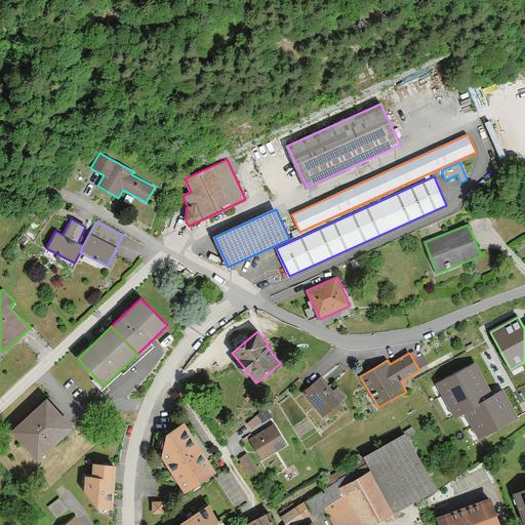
[(422,353),(416,358),(422,365),(430,361),(422,353)]
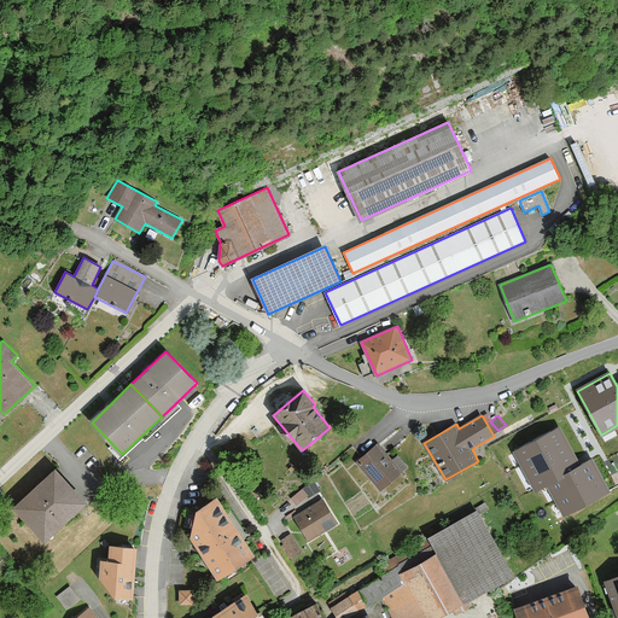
[(558,429),(514,452),(537,491),(548,485),(564,516),(608,493),(590,461),(579,467),(558,429)]
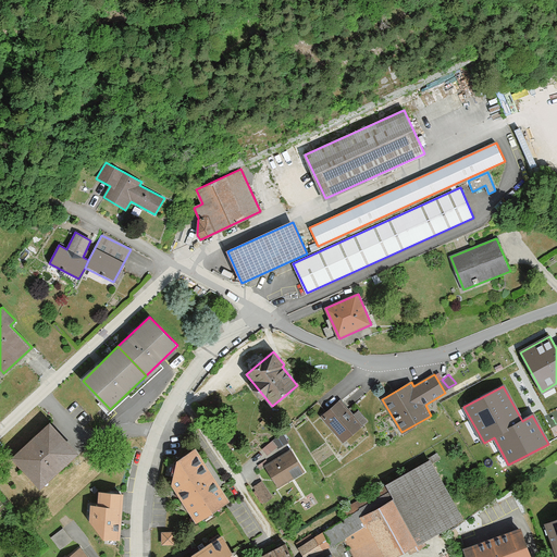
[(341,400),(322,417),(343,442),(368,420),(359,410),(353,415),(341,400)]
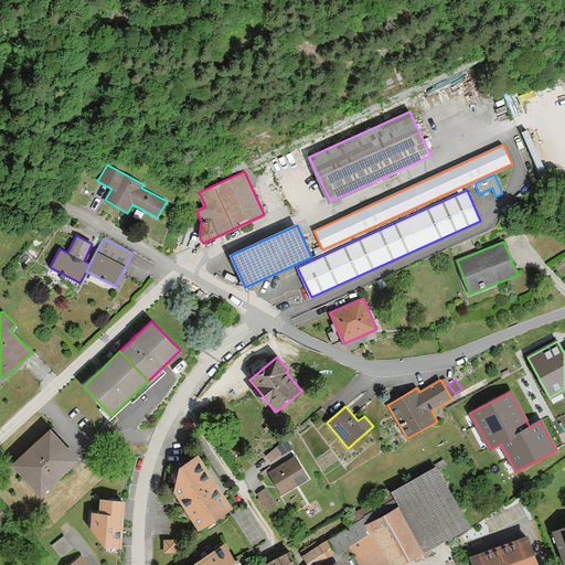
[(12,464),(41,493),(78,458),(51,428),(12,464)]
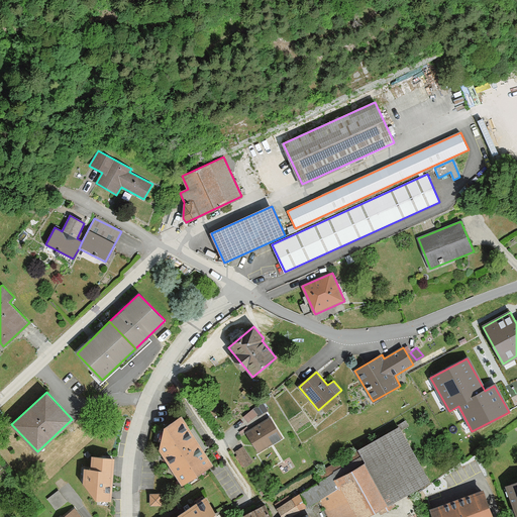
[(268,410),(263,402),(244,414),(249,421),(268,410)]
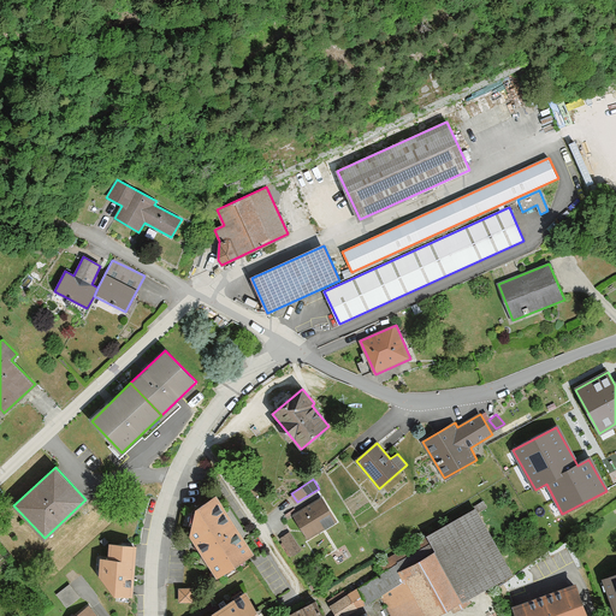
[(190,535),(217,578),(254,554),(217,495),(195,509),(190,535)]
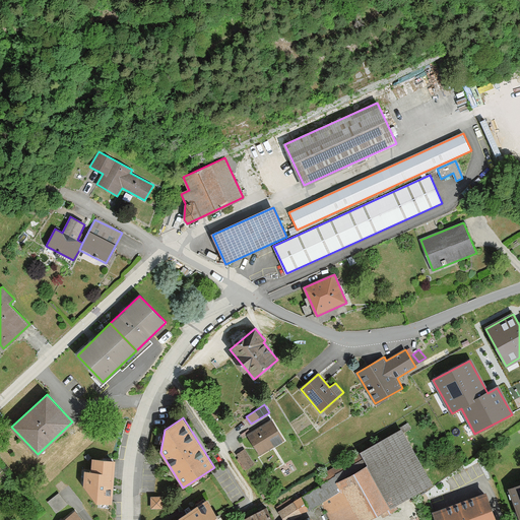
[(248,435),(260,454),(284,440),(272,419),(248,435)]
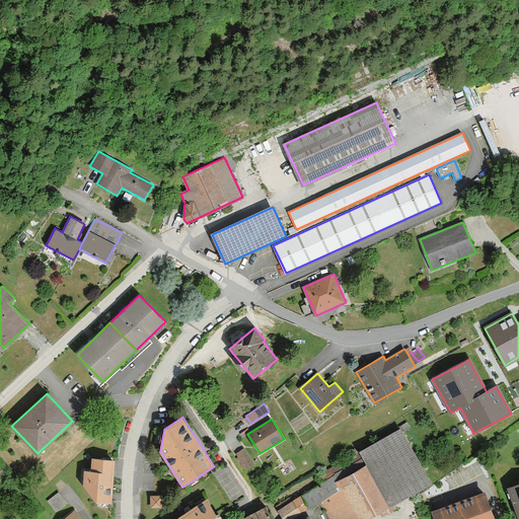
[(364,518),(379,511),(381,514),(396,506),(394,503),(431,482),(398,428),(318,475),(322,483),(301,496),(278,509),(284,518),(289,518),(308,508),(308,509),(320,502),(330,518),(364,518)]
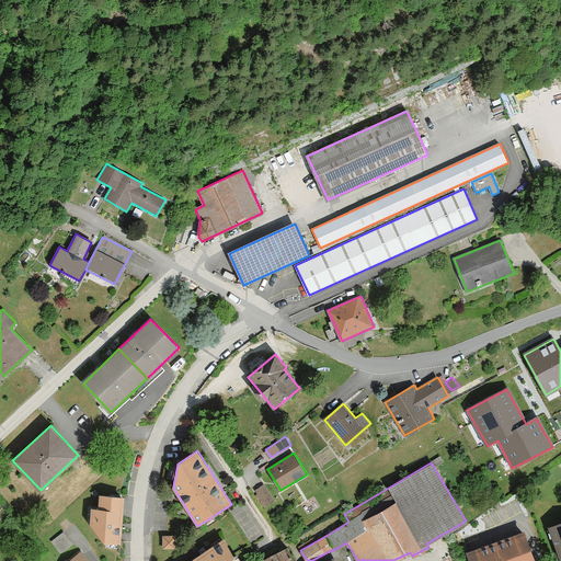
[(264,484),(255,490),(266,506),(274,501),(264,484)]
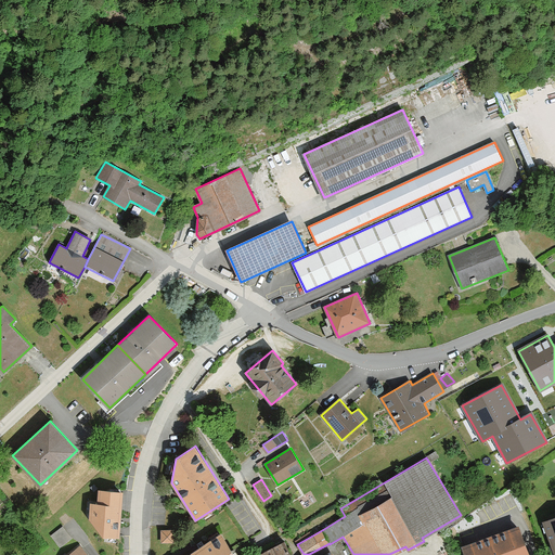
[(103,536),(120,537),(121,490),(99,489),(98,503),(90,502),(90,518),(103,536)]
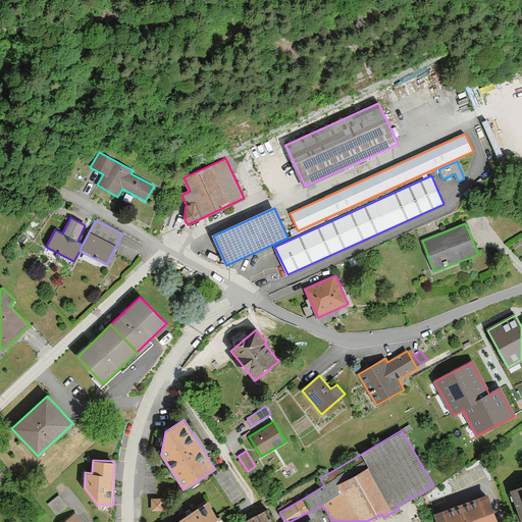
[(521,484),(511,489),(521,521),(521,484)]
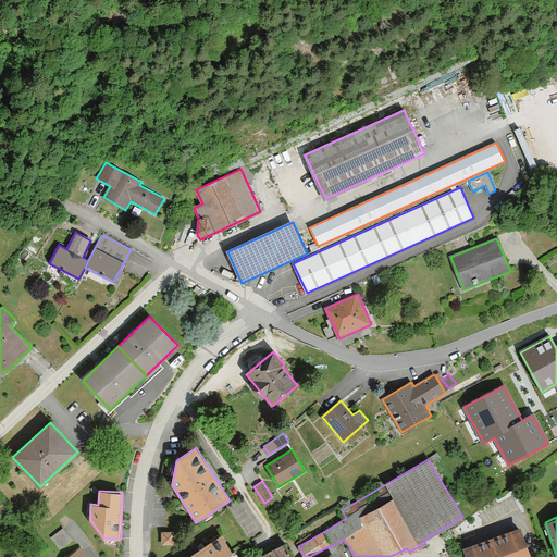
[(530,556),(520,528),(463,547),(467,556),(530,556)]
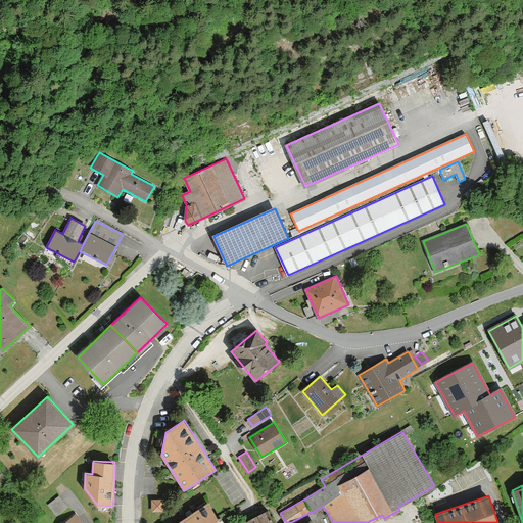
[(67,507),(58,496),(48,505),(56,515),(67,507)]
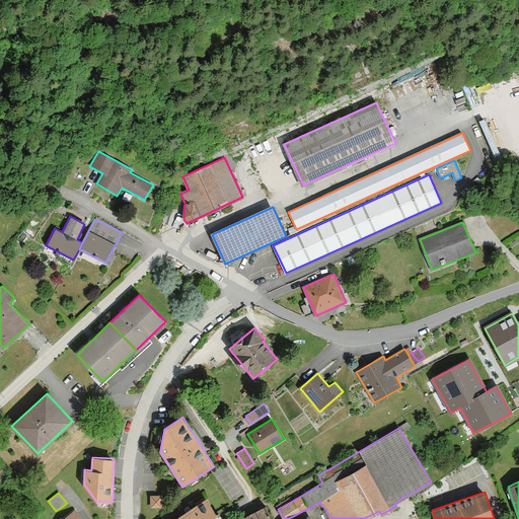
[(151,507),(162,507),(162,495),(151,495),(151,507)]
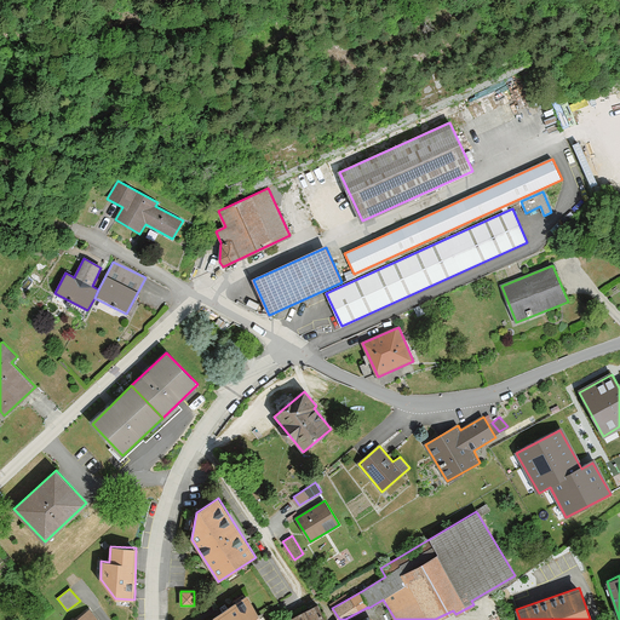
[(207,619),(260,619),(245,596),(207,619)]
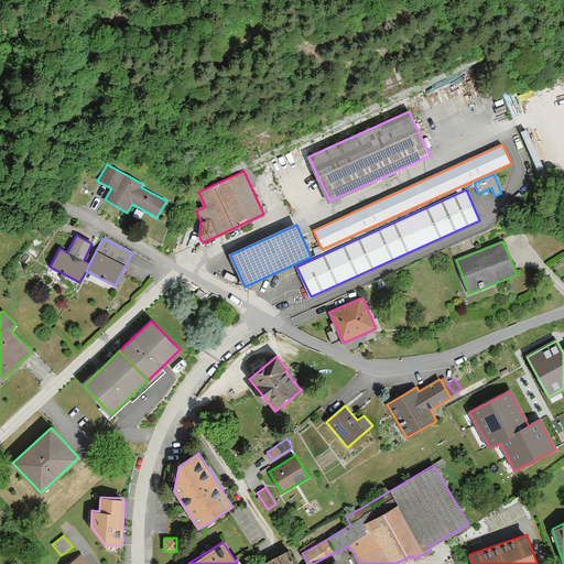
[(264,562),(264,563),(295,563),(288,550),(264,562)]
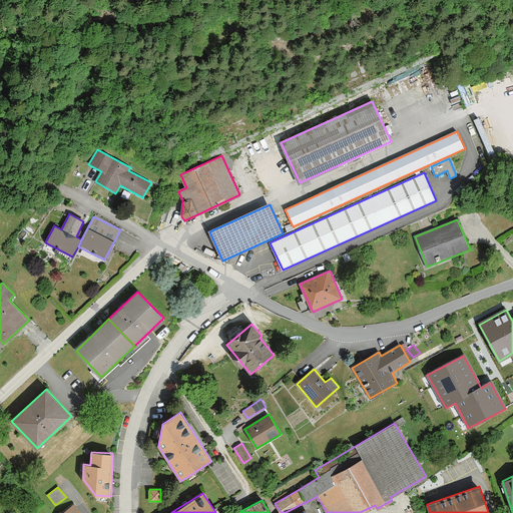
[(81,512),(74,504),(61,512),(81,512)]
